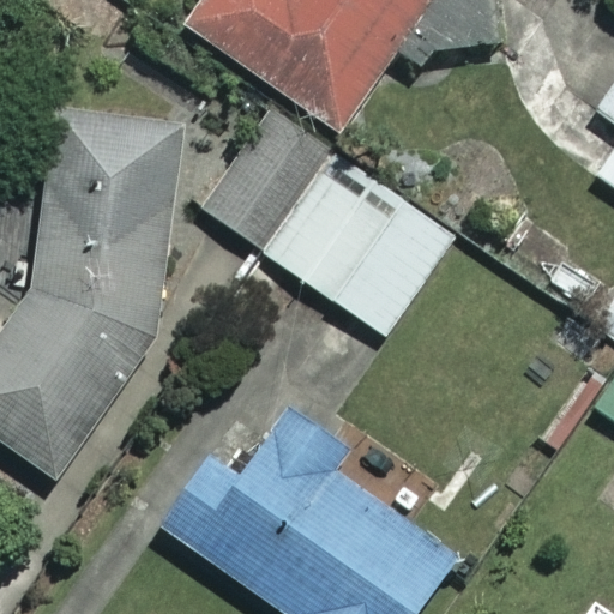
[(426,0),(193,0),(180,20),(335,130),(426,0)]
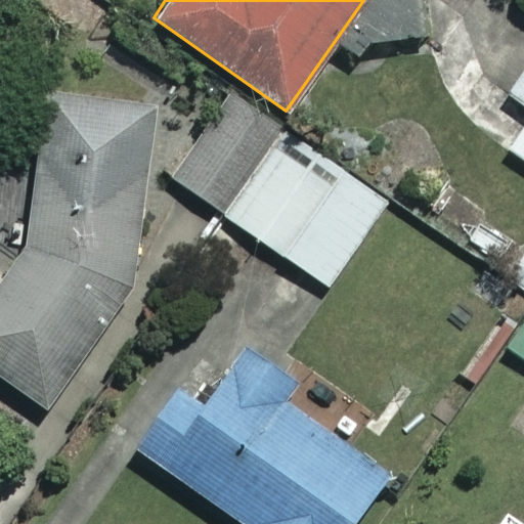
[(523,71),(509,92),(523,102),(523,125),(508,149),(523,161),(523,71)]
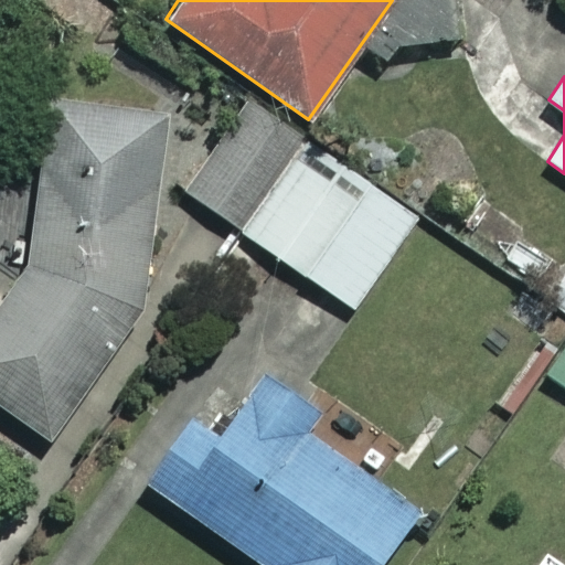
[(0,411),(46,445),(141,312),(163,108),(45,95),(27,267),(0,304),(0,411)]
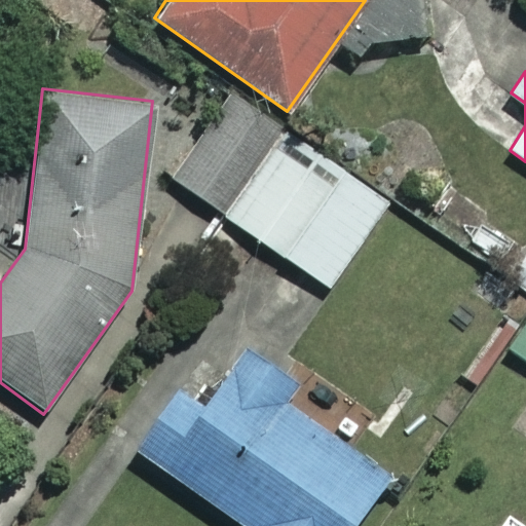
[(222,214),(279,132),(224,94),(167,176),(222,214)]
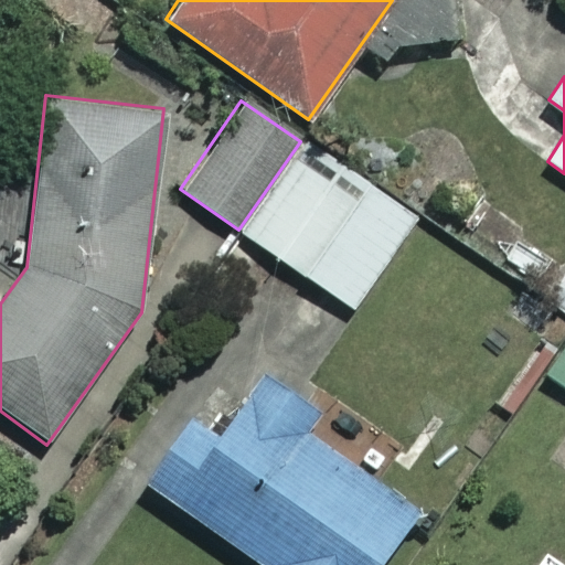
[(300,141),(238,230),(353,310),(415,222),(300,141)]
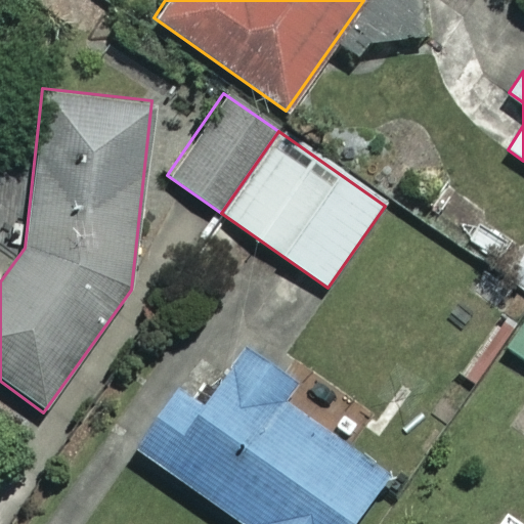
[(523,314),(500,346),(523,363),(523,314)]
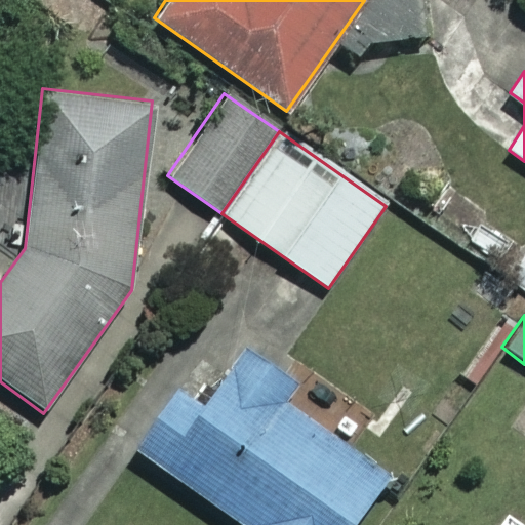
[(192,377),(142,454),(247,524),(352,524),(386,474),(283,406),(300,380),(245,344),(214,392),(192,377)]
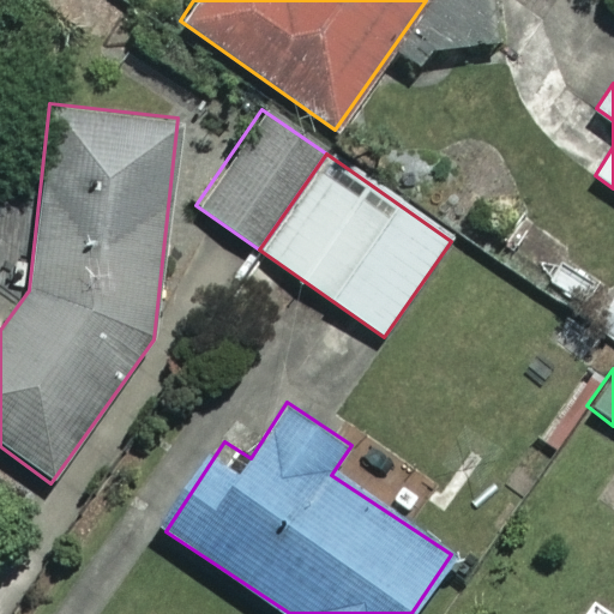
All buildings are outlined.
